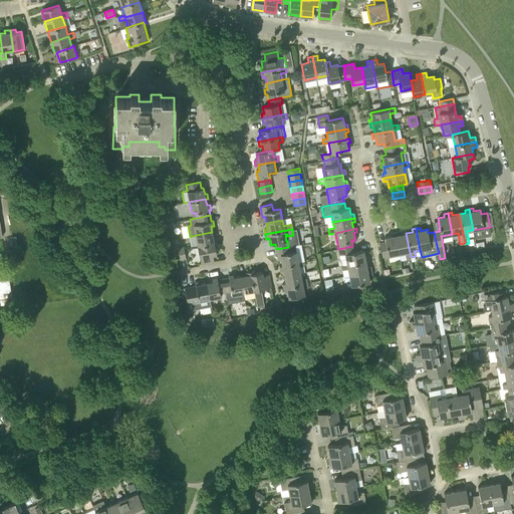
[(196,235),(198,246),(217,243),(216,238),(213,238),(212,232),(196,235)]
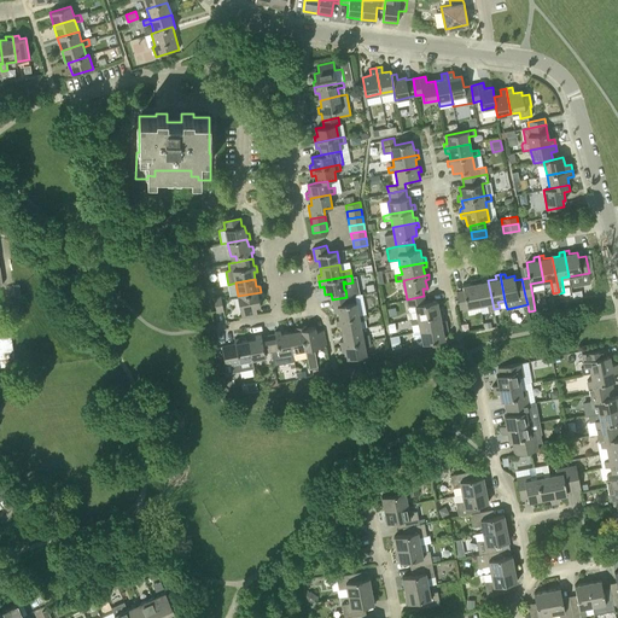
[(479,305),(474,279),(470,280),(471,284),(462,285),(464,290),(456,291),(460,309),(479,305)]
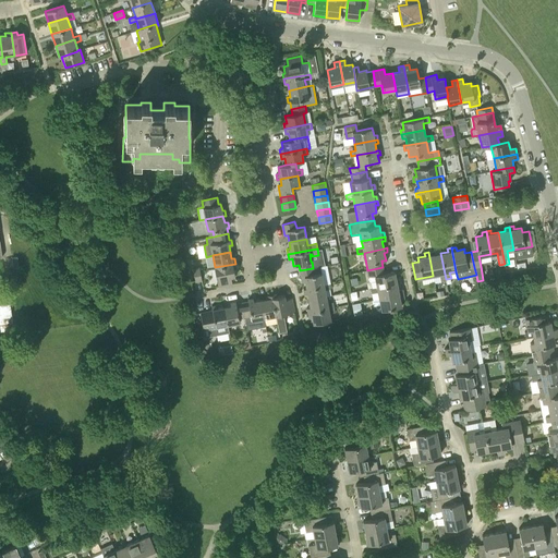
[(428,252),(433,276),(439,274),(440,280),(446,279),(440,253),(434,255),(433,252),(428,252)]
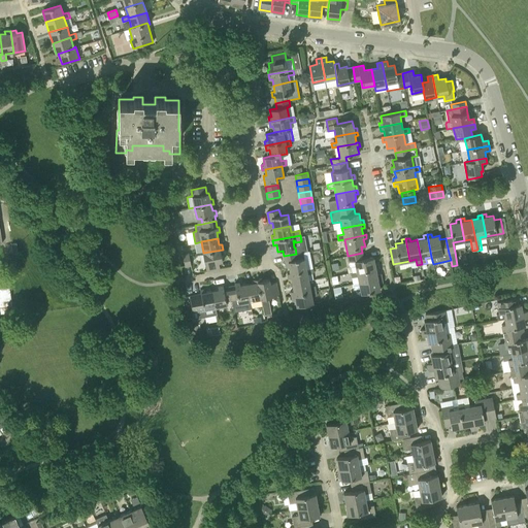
[(203,253),(206,271),(220,268),(219,262),(223,261),(221,255),(224,254),(223,250),(203,253)]
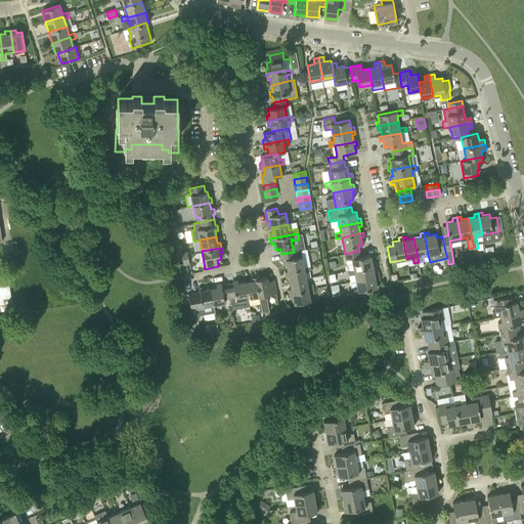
[(288,270),(304,267),(302,256),(301,251),(294,252),(281,254),(284,265),(287,264),(288,270)]
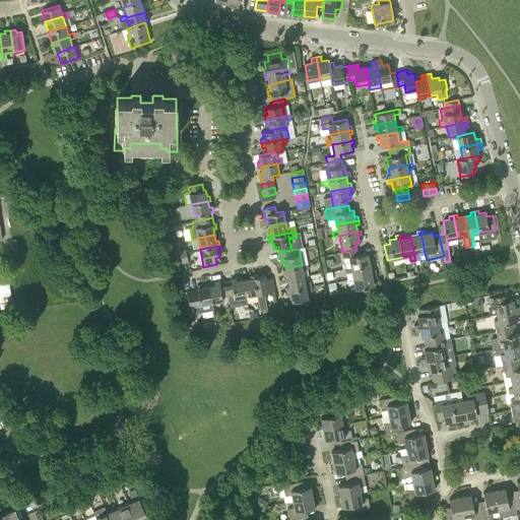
[(356,249),(342,252),(343,258),(349,257),(351,268),(370,264),(373,264),(372,259),(369,260),(368,253),(358,255),(356,249)]
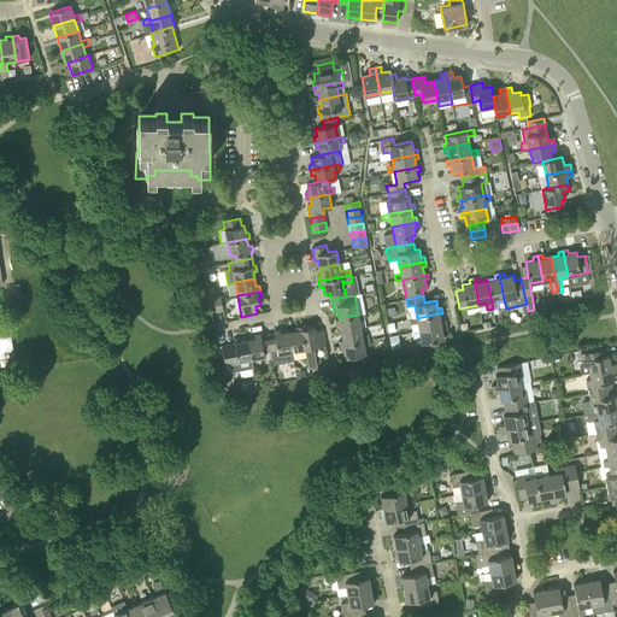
[(216,312),(223,311),(221,297),(213,298),(216,312)]
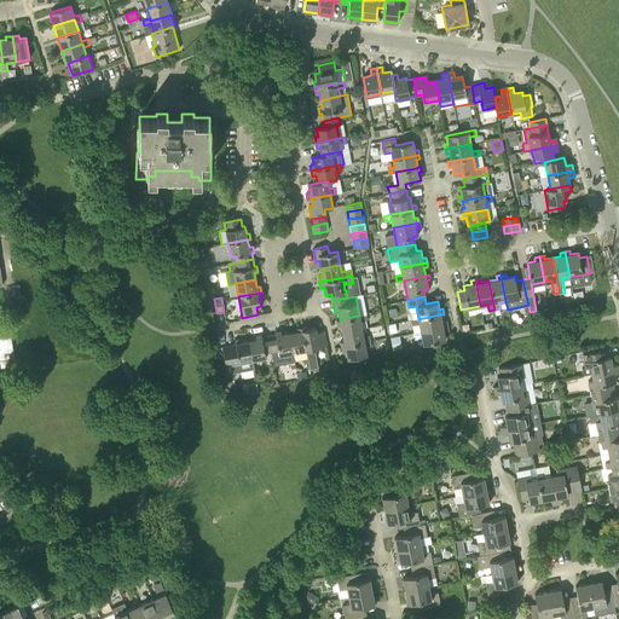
[(342,333),(362,329),(360,322),(366,320),(365,314),(359,316),(340,319),(336,320),(337,327),(341,325),(342,333)]
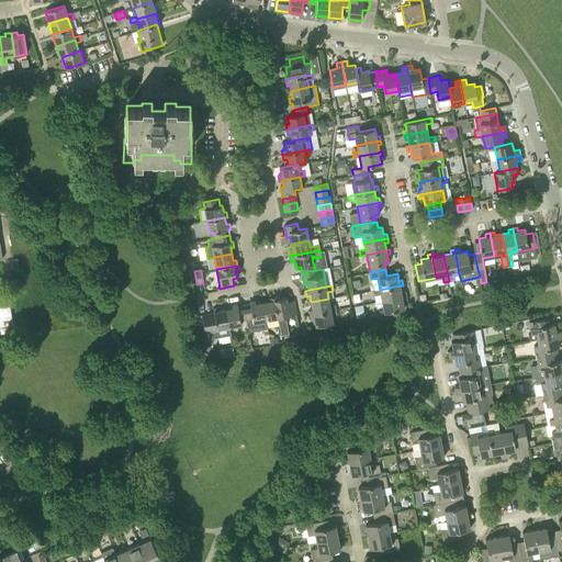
[(400,285),(380,290),(373,291),(374,295),(381,294),(382,301),(405,296),(404,292),(401,292),(400,285)]
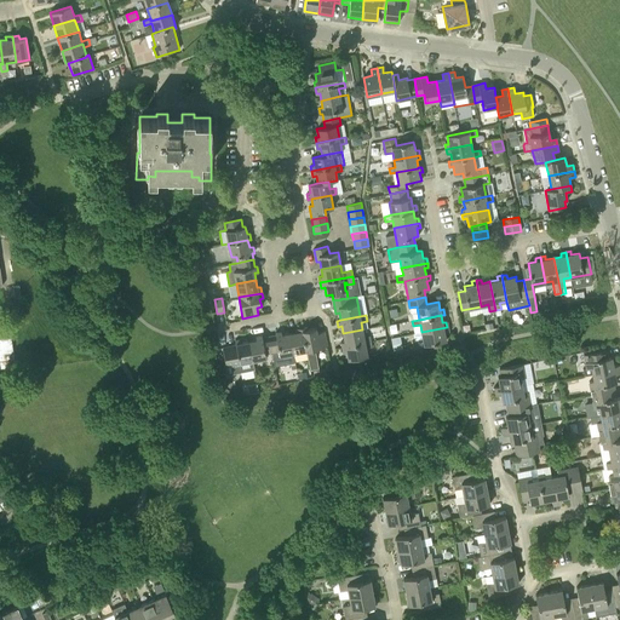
[(302,327),(306,351),(327,346),(325,332),(317,333),(316,328),(308,329),(308,326),(302,327)]
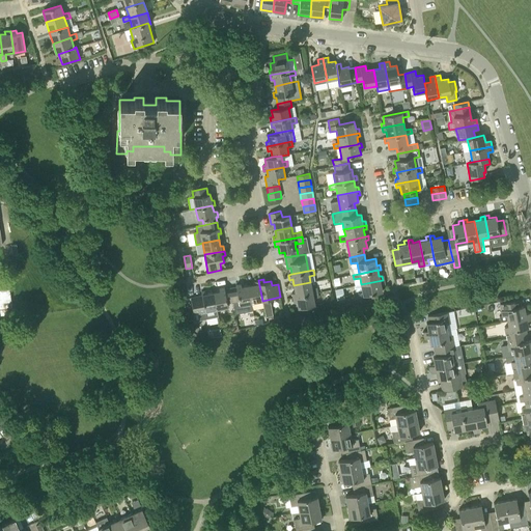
[(248,285),(251,302),(257,301),(258,302),(262,301),(258,280),(253,281),(254,284),(248,285)]
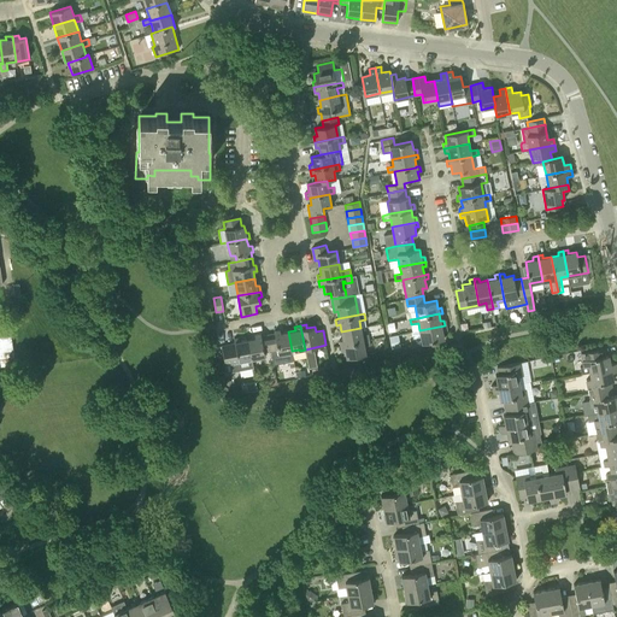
[(445,325),(419,330),(421,338),(413,339),(415,345),(444,339),(442,330),(446,330),(445,325)]
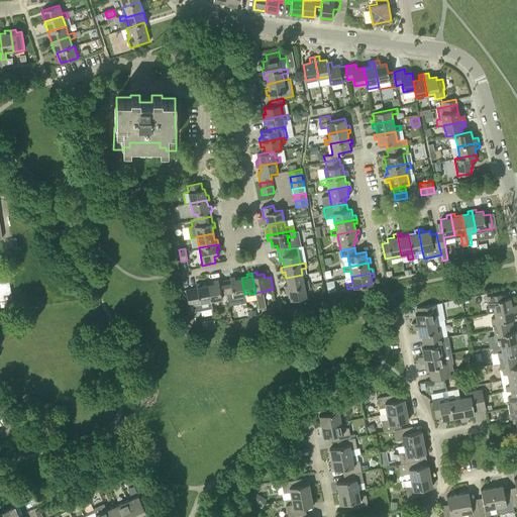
[(285,290),(310,285),(309,280),(304,281),(302,275),(286,278),(287,284),(284,285),(285,290)]
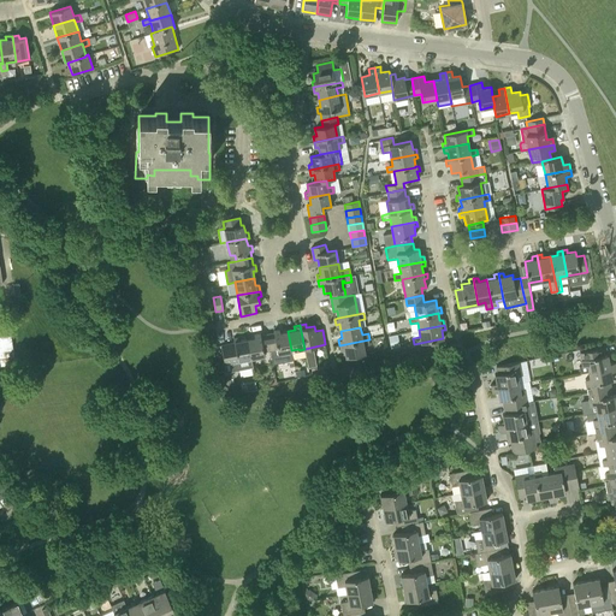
[(267,335),(271,349),(277,348),(278,354),(291,350),(288,331),(280,333),(279,330),(273,331),(274,333),(267,335)]
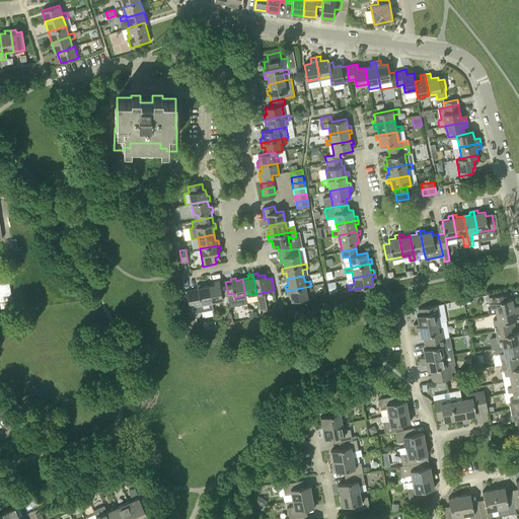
[(215,285),(209,286),(212,302),(223,300),(222,296),(228,294),(225,282),(220,283),(219,281),(214,282),(215,285)]
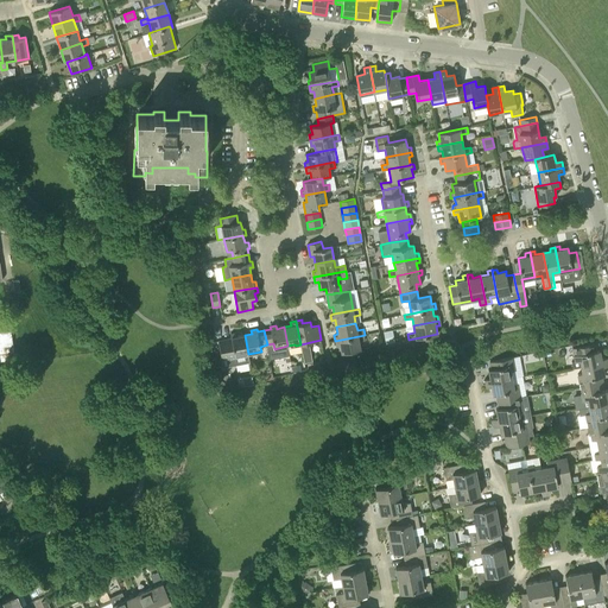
[(0,356),(1,360),(4,360),(14,359),(11,330),(10,330),(0,331),(0,356)]
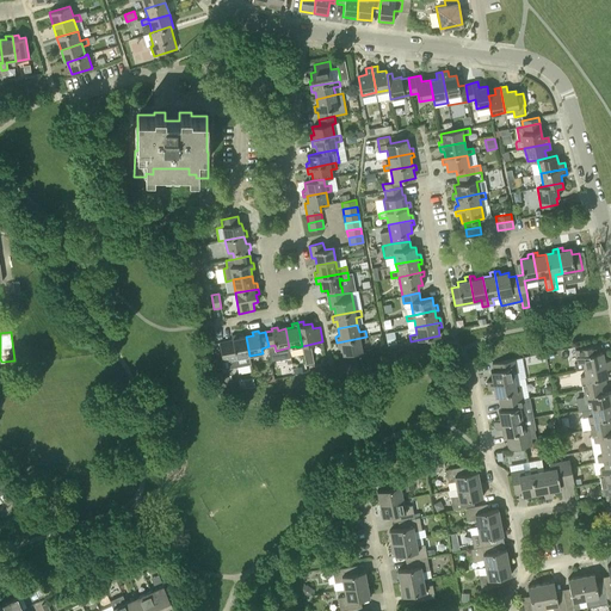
[(388,346),(396,344),(394,332),(386,334),(388,346)]
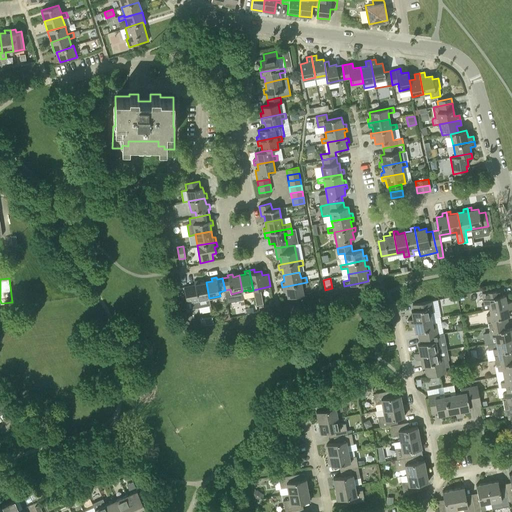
[(210,305),(209,298),(206,282),(199,283),(199,280),(194,281),(195,288),(190,289),(190,293),(185,294),(187,310),(210,305)]
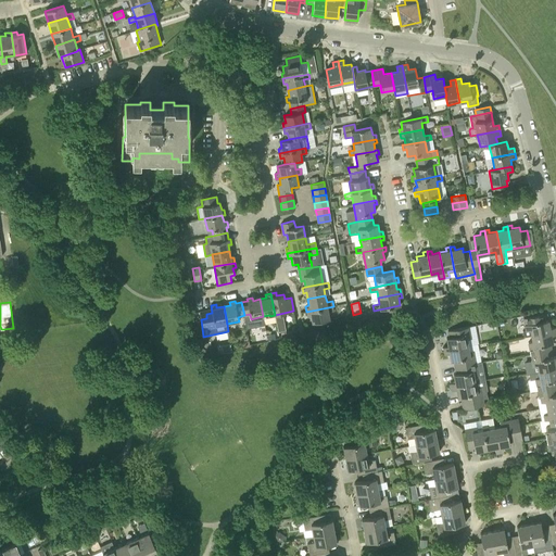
[(333,306),(306,312),(307,316),(311,316),(313,323),(330,319),(328,312),(333,311),(333,306)]
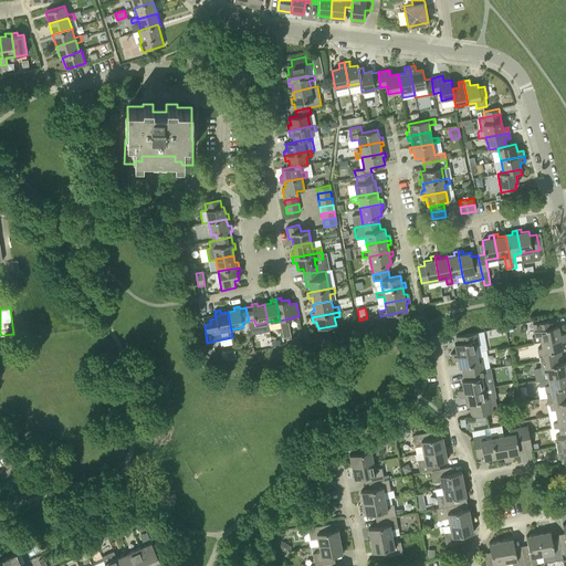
[(540,335),(541,342),(565,336),(565,333),(559,334),(558,325),(556,326),(554,320),(533,324),(535,336),(540,335)]
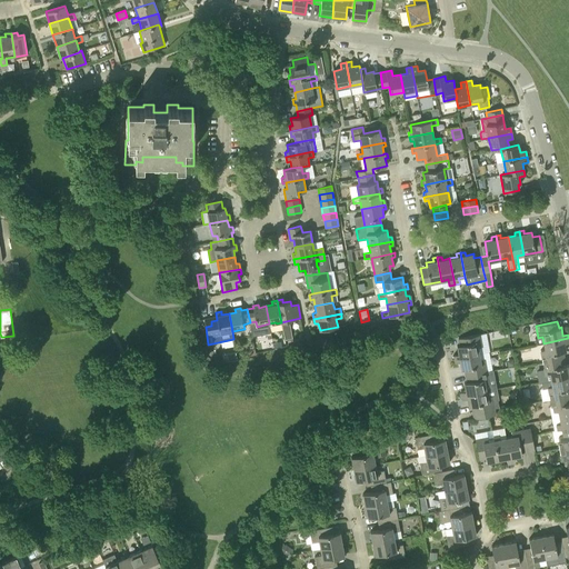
[(455,358),(479,353),(478,348),(482,347),(480,335),(458,338),(459,345),(457,346),(459,353),(453,355),(455,358)]
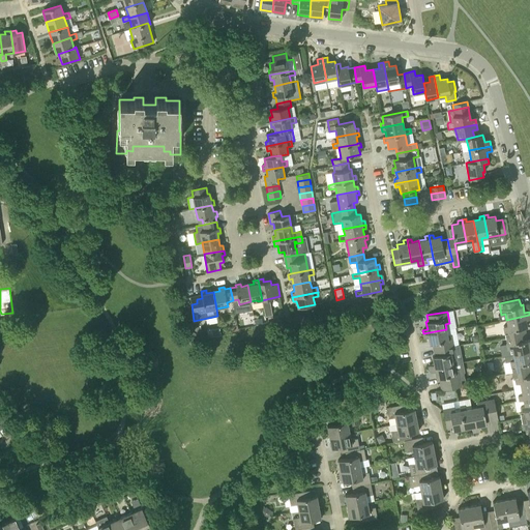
[(529,317),(529,315),(506,320),(507,325),(503,326),(505,337),(526,333),(525,327),(527,327),(526,320),(529,318),(529,317)]
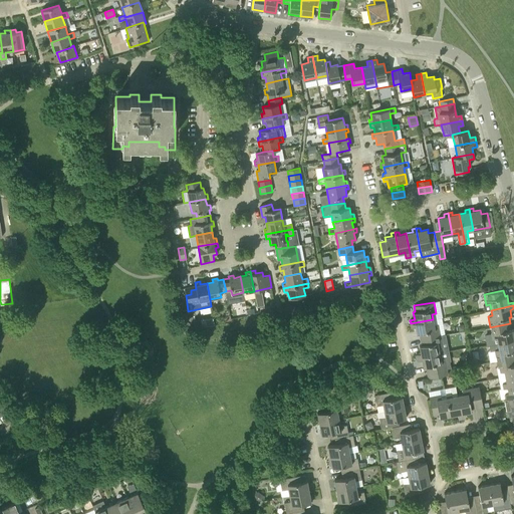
[(421,339),(440,335),(438,324),(434,325),(433,319),(411,323),(411,327),(416,326),(417,333),(420,333),(421,339)]
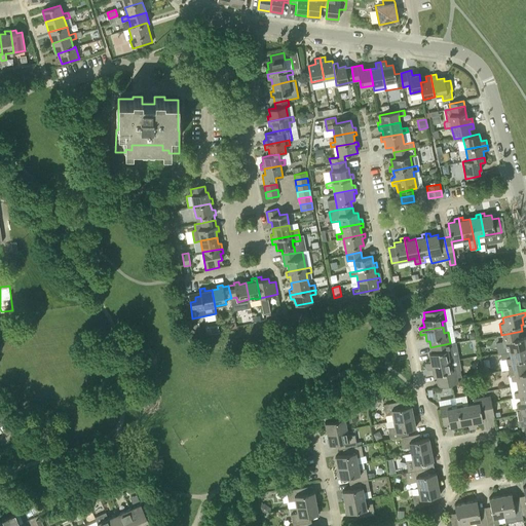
[(522,331),(501,335),(503,341),(496,342),(498,353),(501,353),(525,347),(525,340),(525,337),(523,337),(522,331)]
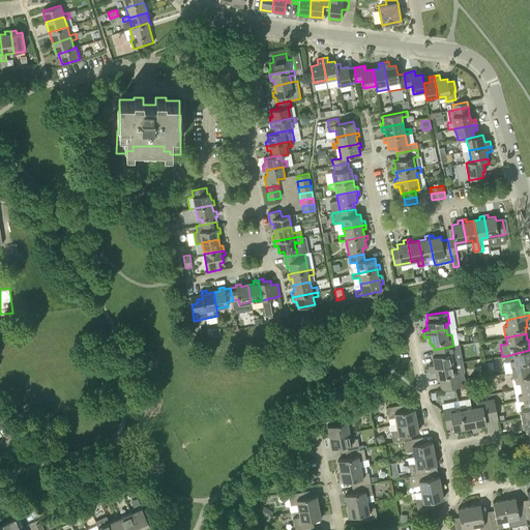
[(430,369),(461,362),(462,361),(459,345),(453,346),(434,350),(435,356),(433,356),(434,363),(429,364),(430,369)]
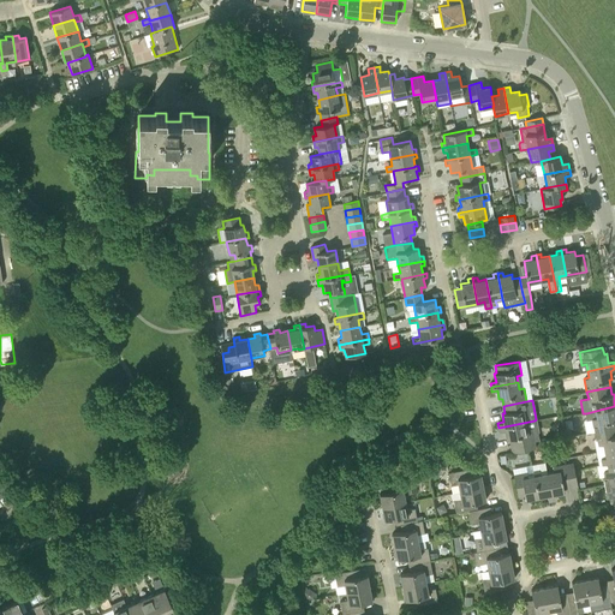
[(614,406),(586,413),(587,419),(592,418),(595,431),(614,428),(614,406)]
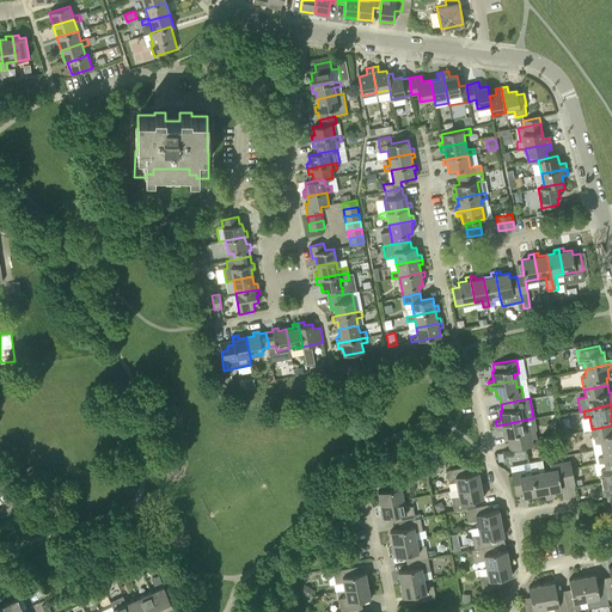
[(537,438),(532,418),(496,426),(497,429),(502,428),(505,438),(507,436),(508,444),(532,439),(537,438)]
